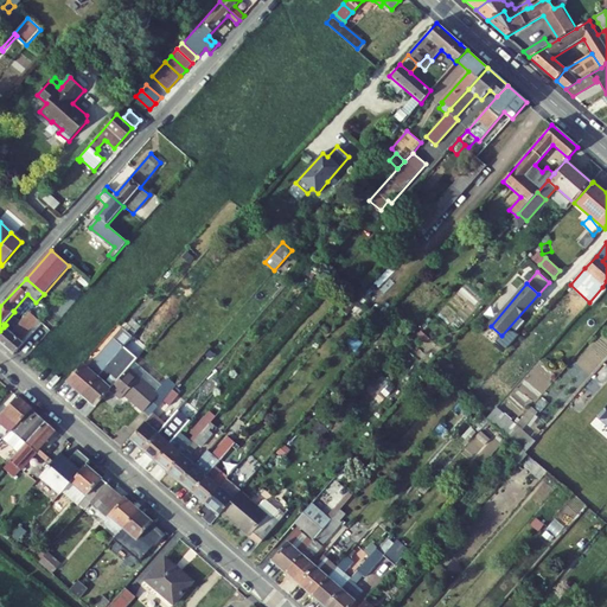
[(606,289),(602,287),(589,302),(593,305),(606,289)]
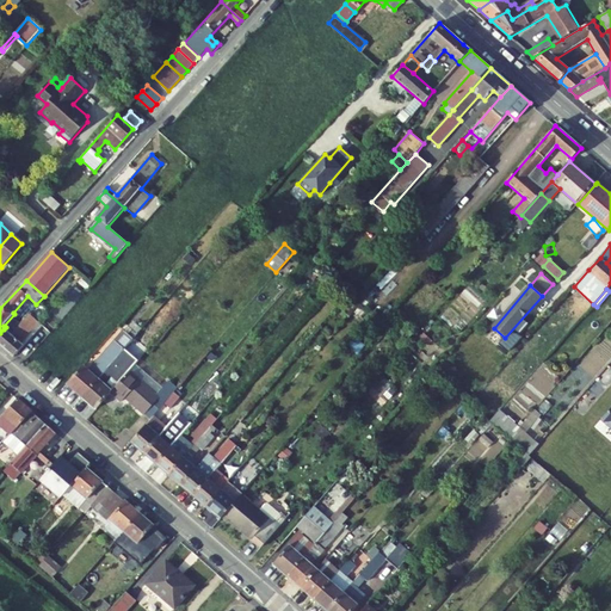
[(338,307),(350,316),(355,312),(357,308),(345,297),(338,307)]
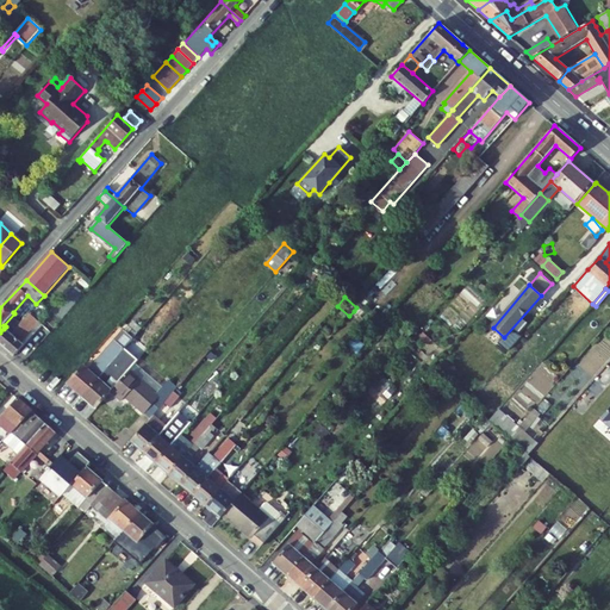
[(356,307),(354,311),(363,319),(368,315),(358,306),(356,307)]
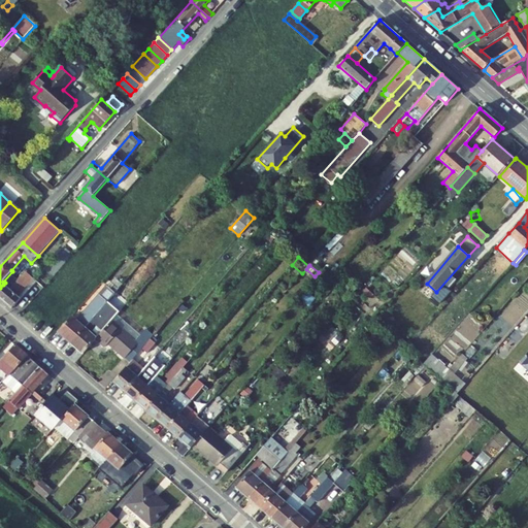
[(0,288),(0,298),(12,308),(21,299),(19,297),(34,279),(26,271),(18,281),(12,286),(9,290),(3,285),(0,288)]
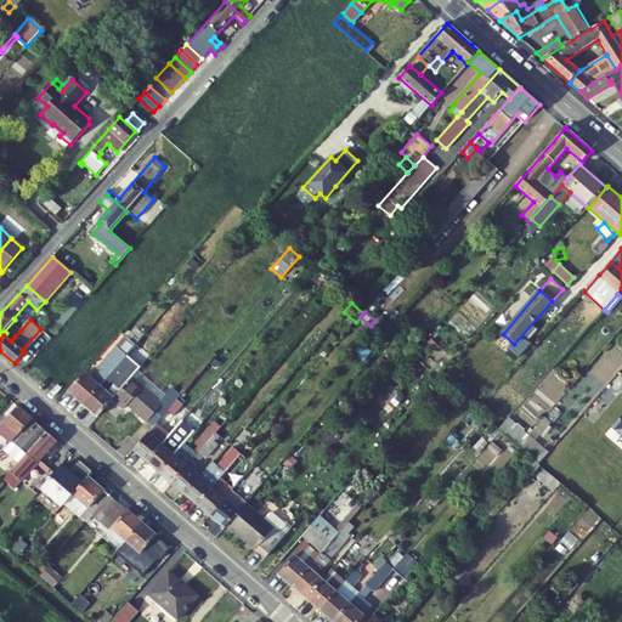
[(140,340),(143,335),(135,327),(126,338),(130,341),(135,337),(140,340)]
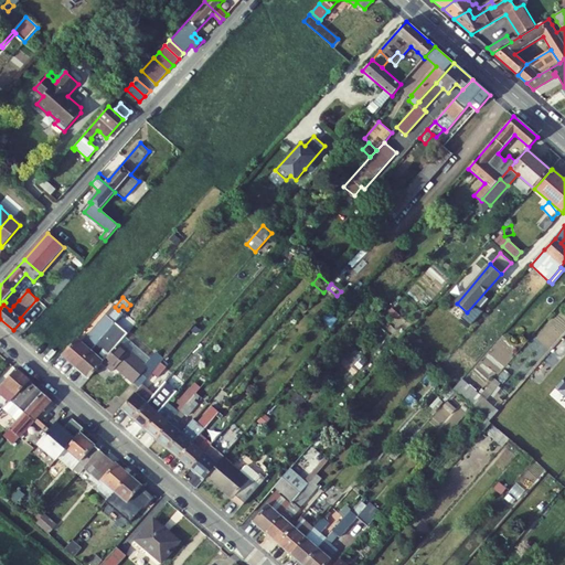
[(39,301),(36,299),(20,318),(22,320),(39,301)]
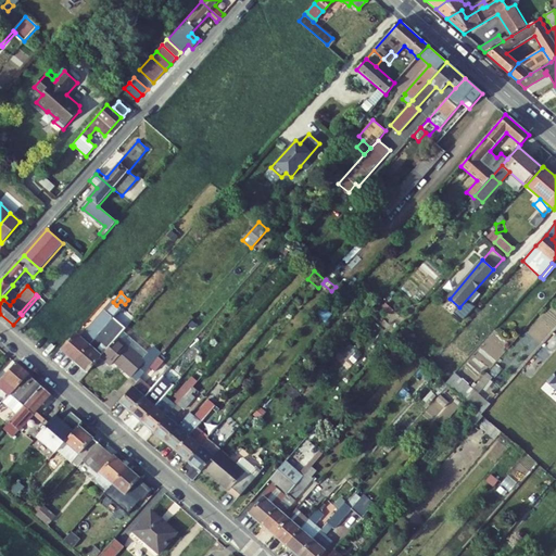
[(80,339),(75,335),(62,349),(75,362),(113,318),(125,304),(121,301),(116,305),(113,302),(80,339)]
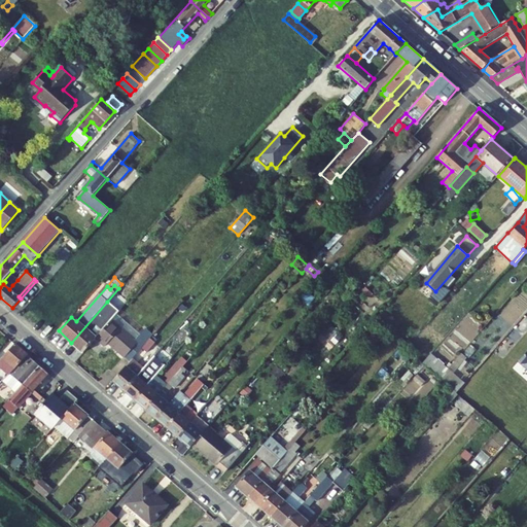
[(373,293),(366,288),(362,292),(369,297),(373,293)]
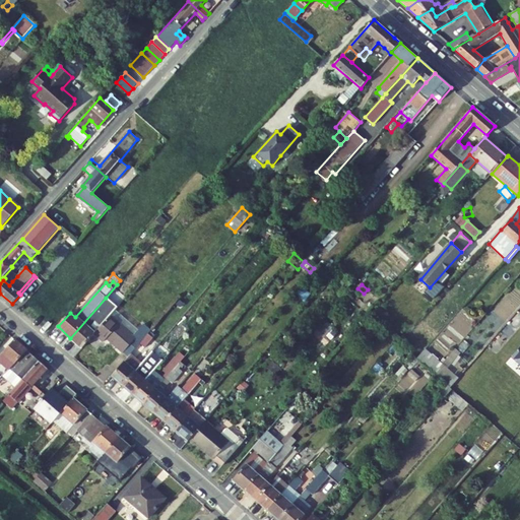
[(101,320),(114,304),(106,298),(70,338),(82,348),(94,333),(90,330),(99,320),(101,320)]
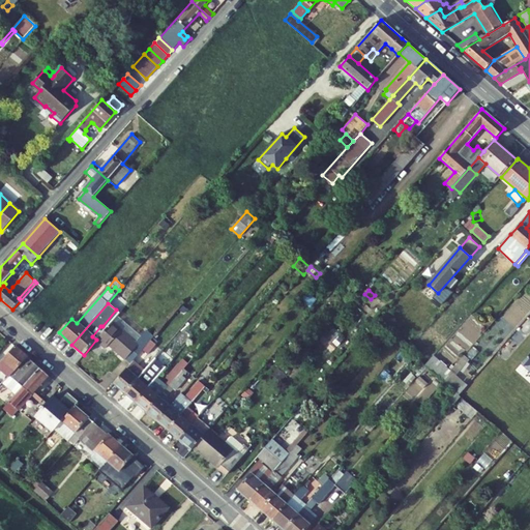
[(151,341),(153,337),(146,331),(141,336),(118,316),(96,340),(107,348),(110,345),(131,363),(141,353),(151,341)]
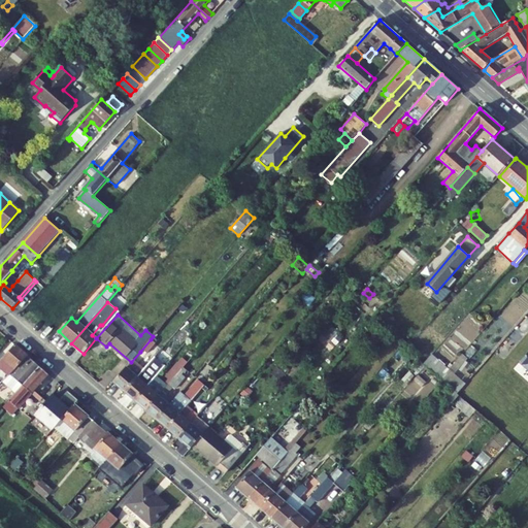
[(391,324),(389,315),(383,317),(386,326),(391,324)]
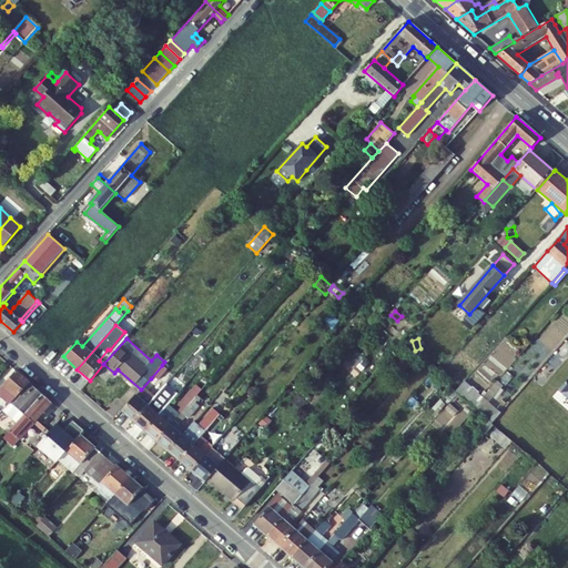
[(408,364),(403,359),(399,363),(405,368),(408,364)]
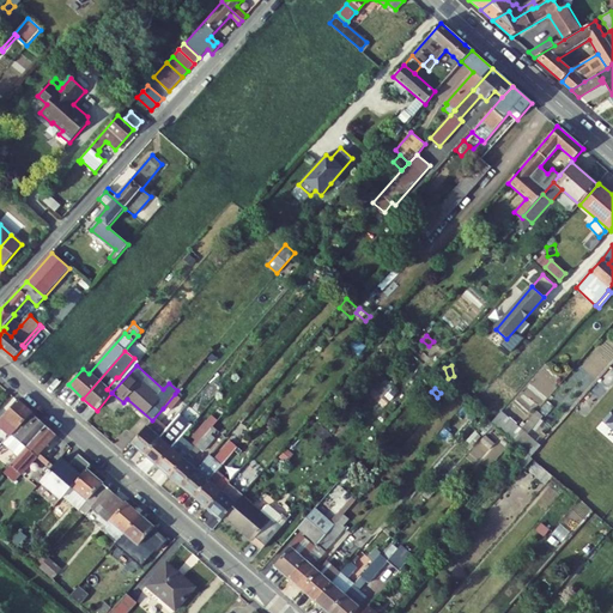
[(175,394),(163,408),(169,413),(181,399),(175,394)]
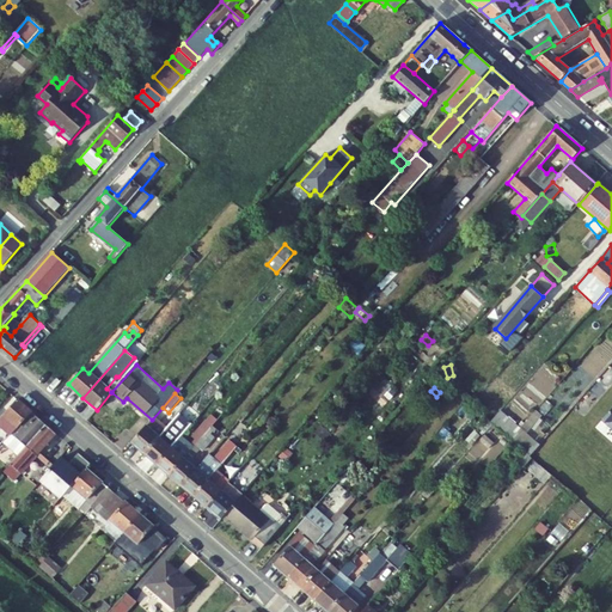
[(28,416),(31,412),(18,399),(4,416),(1,418),(2,426),(12,434),(28,416)]
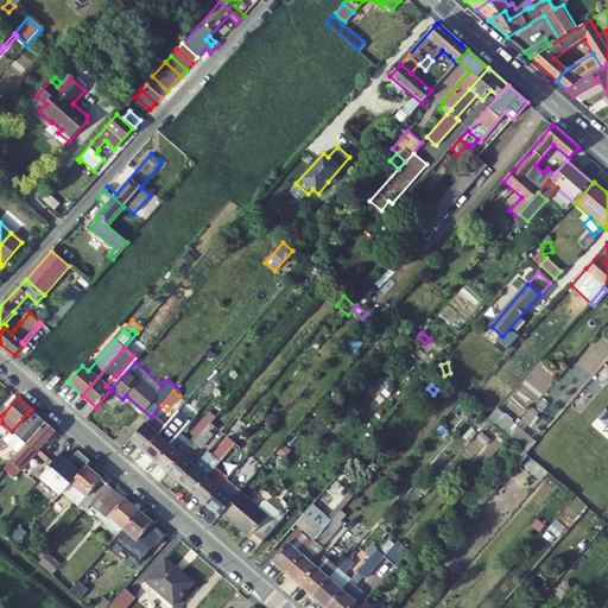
[(211,423),(226,407),(216,399),(211,404),(216,409),(207,419),(204,418),(198,425),(204,431),(206,430),(211,423)]
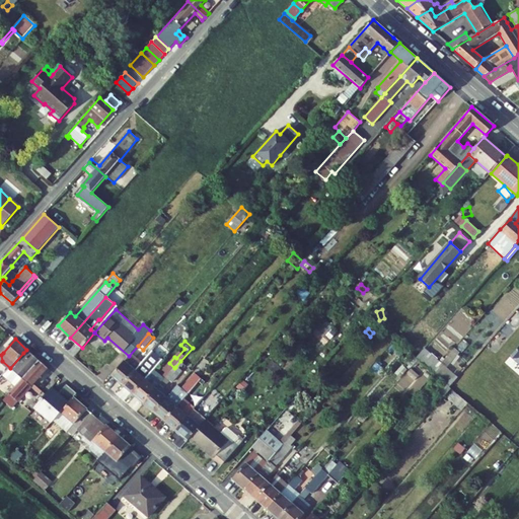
[(152,351),(157,356),(164,348),(159,343),(152,351)]
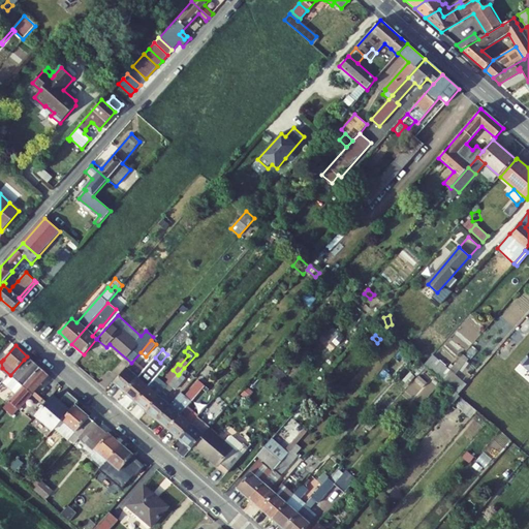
[(428,368),(441,380),(449,370),(433,355),(424,365),(426,367),(428,368)]
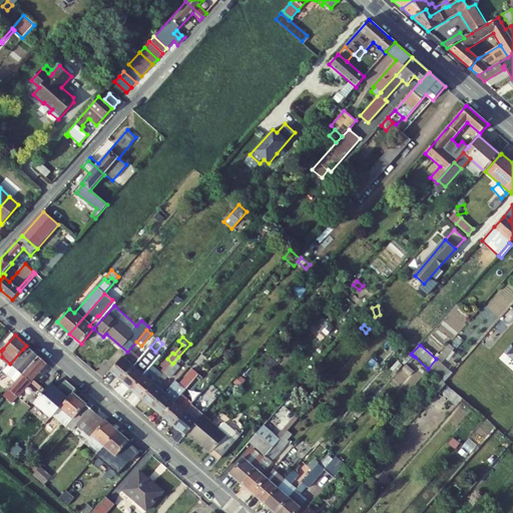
[(448,352),(450,350),(447,347),(440,354),(445,358),(445,359),(450,354),(448,352)]
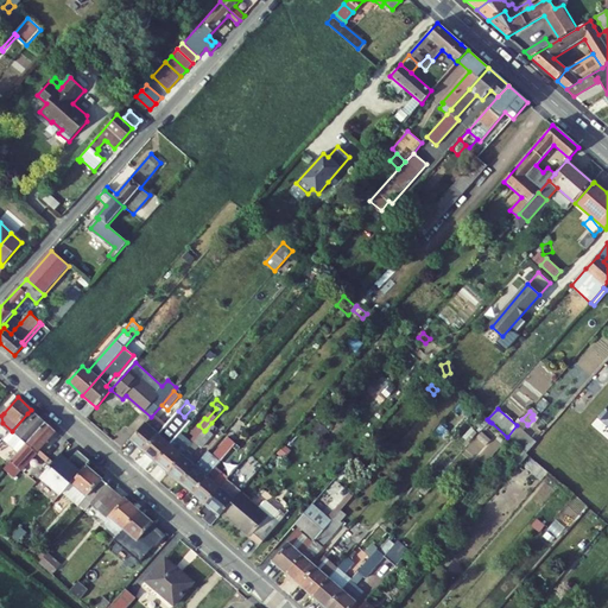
[(18,454),(46,422),(36,413),(32,418),(27,413),(12,431),(2,441),(18,454)]
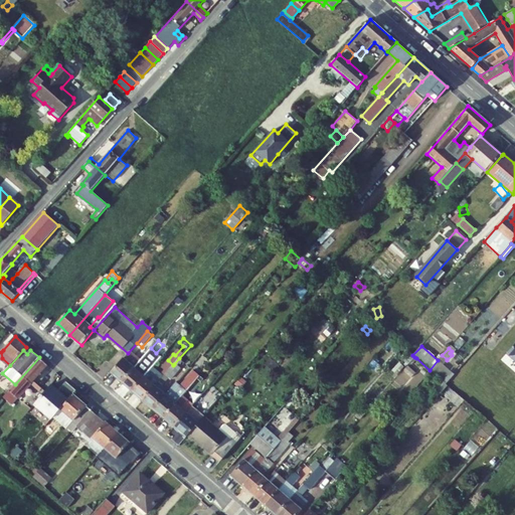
[(132,391),(149,371),(144,366),(149,361),(154,356),(154,355),(148,351),(134,368),(122,382),(132,391)]
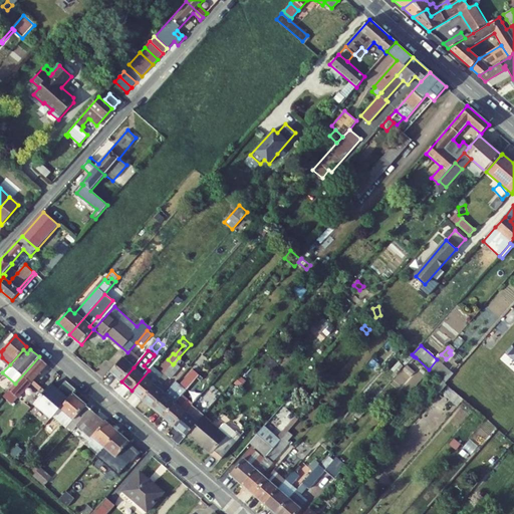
[(411,359),(414,356),(412,354),(410,352),(404,359),(408,363),(411,359)]
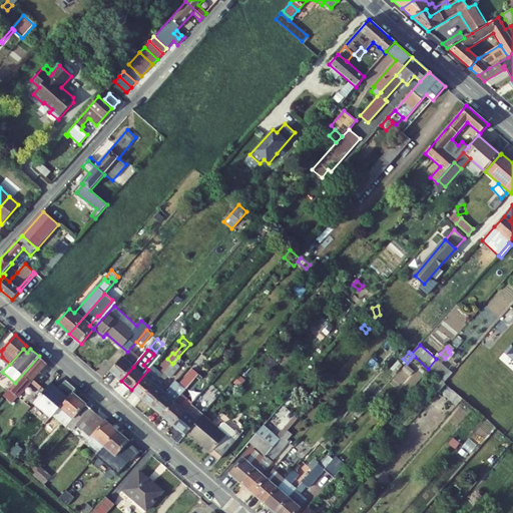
[(440,354),(436,359),(441,363),(445,358),(440,354)]
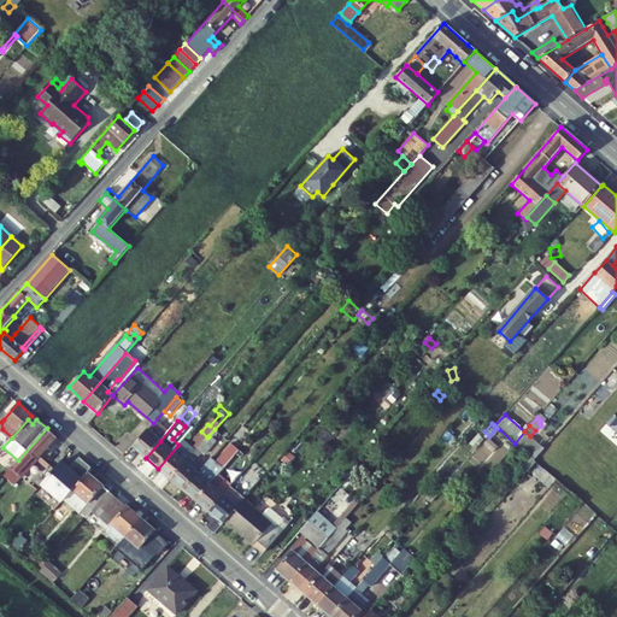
[(15,486),(57,438),(47,428),(18,460),(4,476),(15,486)]
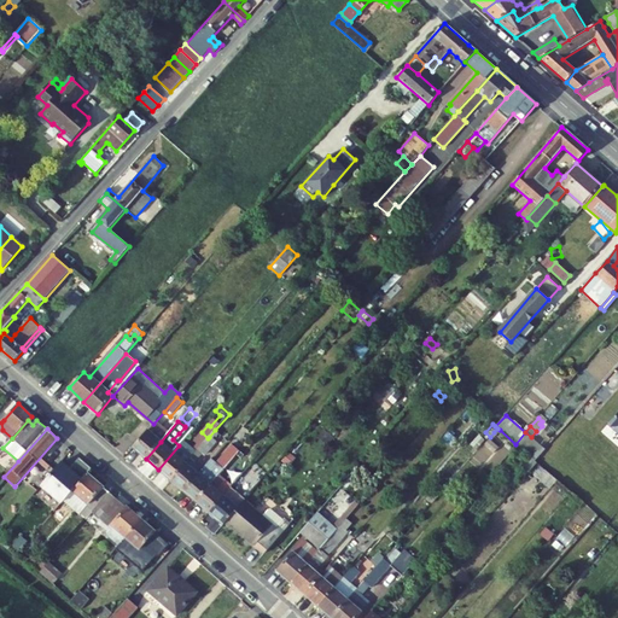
[(322,429),(316,436),(327,445),(334,437),(322,429)]
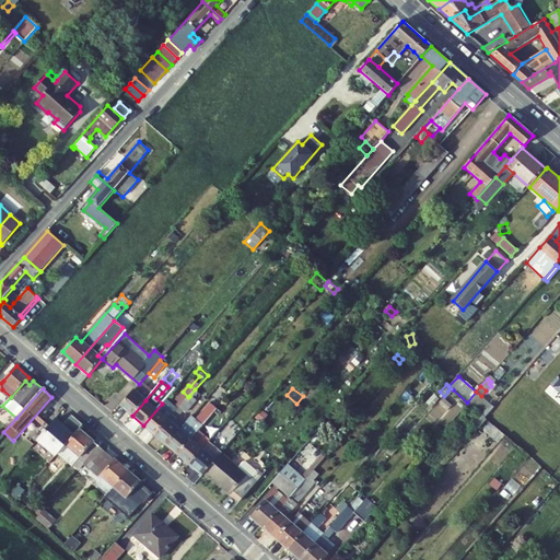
[(132,416),(146,400),(133,389),(120,406),(132,416)]
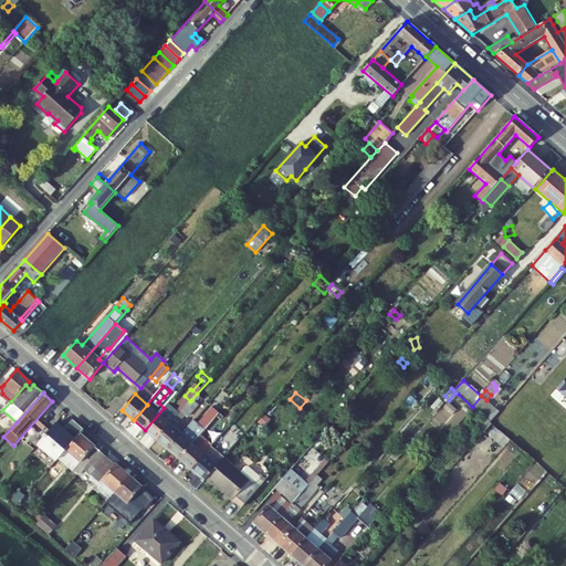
[(190,401),(185,396),(177,404),(180,407),(184,409),(190,401)]
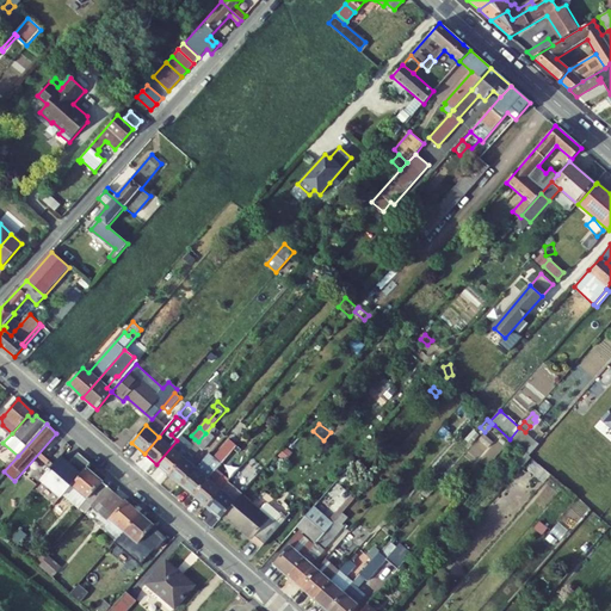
[(519,427),(510,439),(511,440),(522,450),(530,456),(530,455),(535,450),(539,444),(525,432),(519,427)]
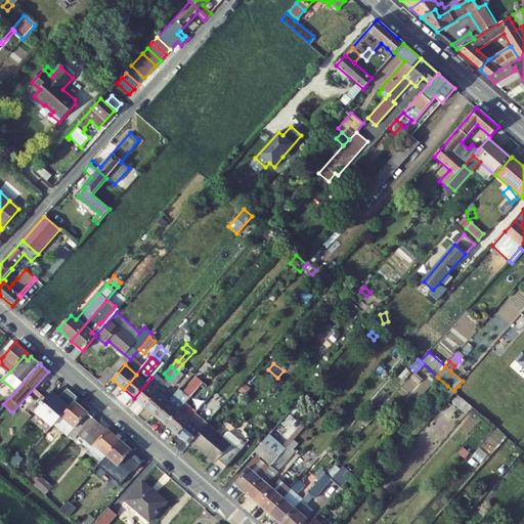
[(157,372),(151,367),(146,373),(151,378),(156,374),(157,372)]
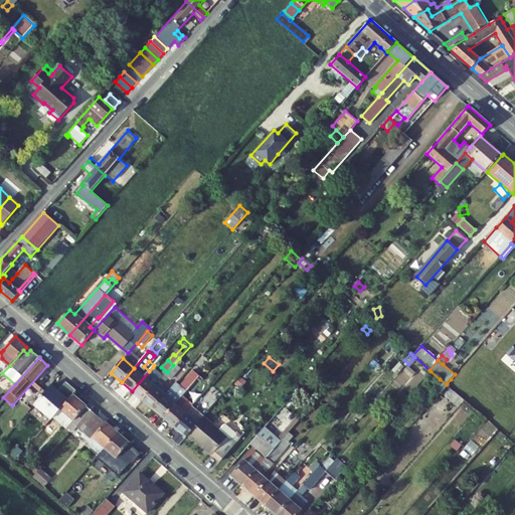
[(170,379),(179,369),(177,367),(174,364),(173,365),(167,372),(165,375),(169,378),(170,379)]
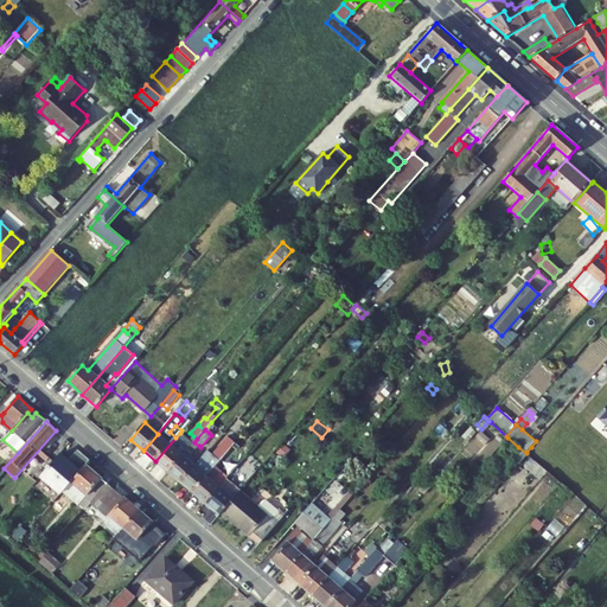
[(186,451),(192,443),(190,441),(180,433),(176,438),(155,461),(168,472),(186,451)]
